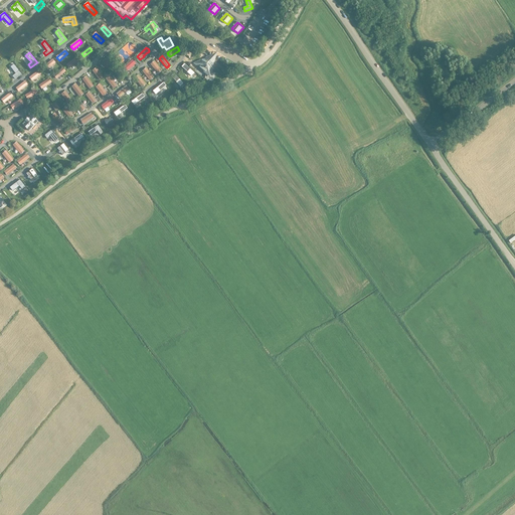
[(195,63),(195,65),(208,76),(210,75),(215,57),(212,55),(195,63)]
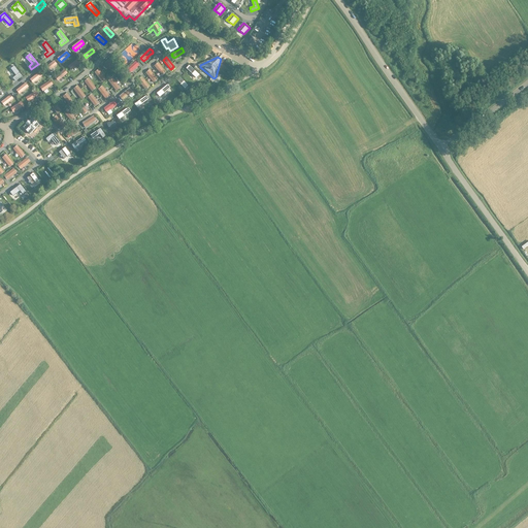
[(79,63),(77,60),(69,67),(71,70),(79,63)]
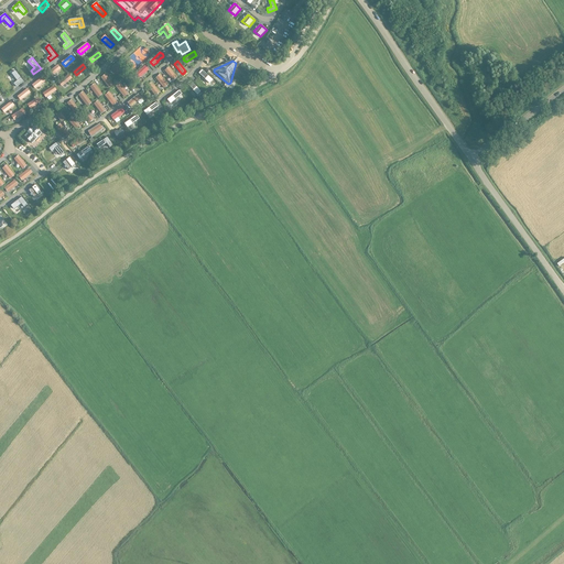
[(114,66),(112,67),(120,77),(125,75),(117,64),(116,65),(116,64),(114,66)]
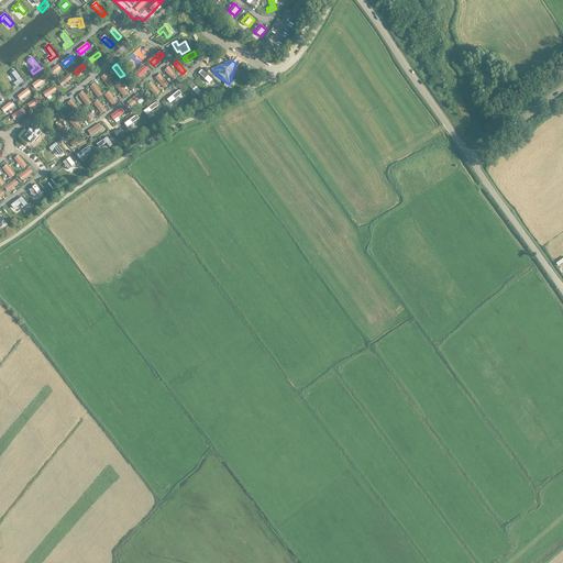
[(57,66),(48,73),(51,76),(61,69),(57,66)]
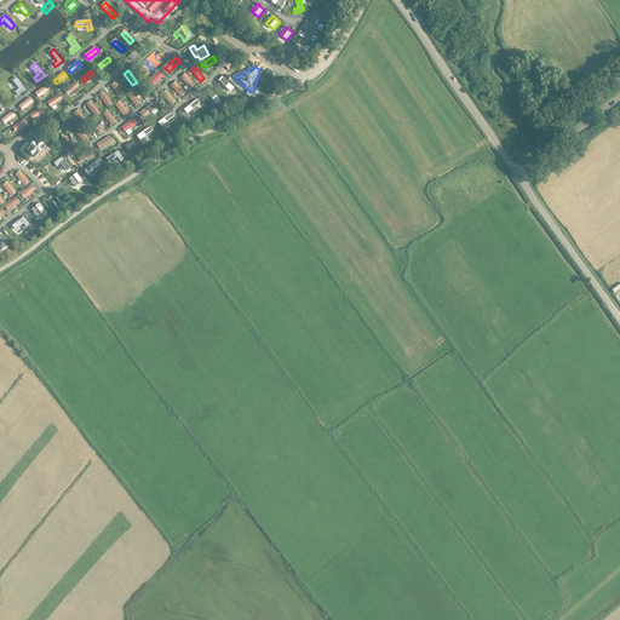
[(159,73),(148,82),(151,87),(158,81),(164,78),(159,73)]
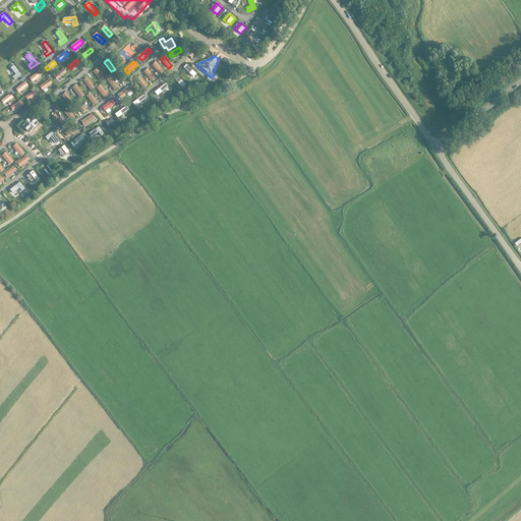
[(156,63),(153,65),(160,75),(161,74),(163,73),(162,72),(163,72),(156,63)]
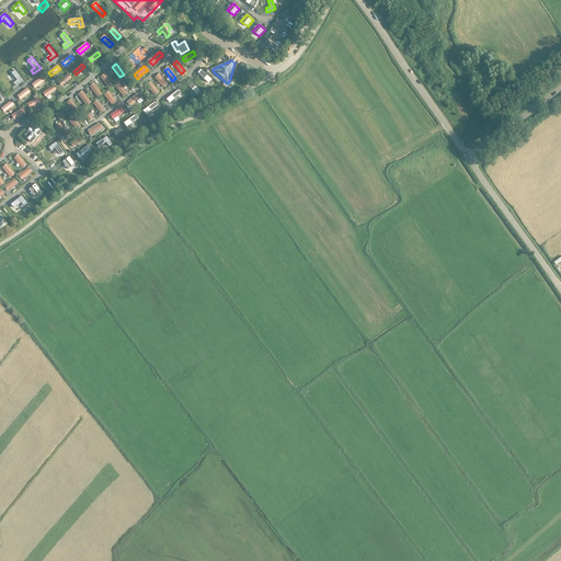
[(201,69),(197,72),(204,79),(206,81),(206,80),(209,82),(212,79),(201,69)]
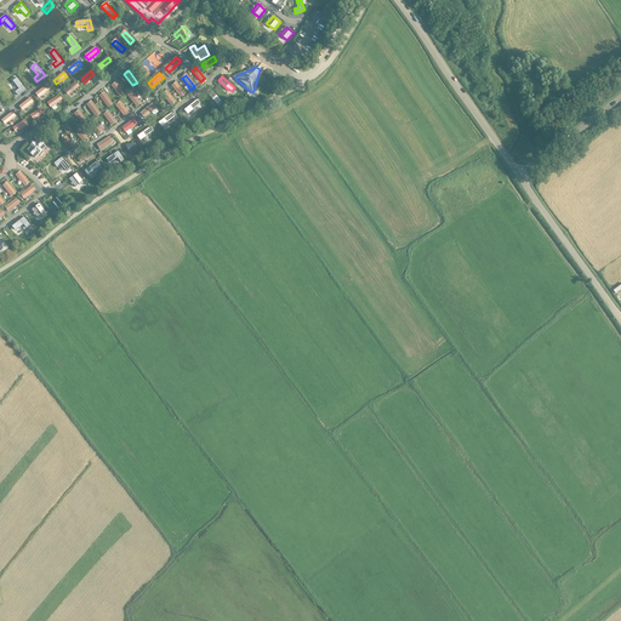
[(15,92),(18,96),(26,90),(17,78),(12,81),(18,89),(15,92)]
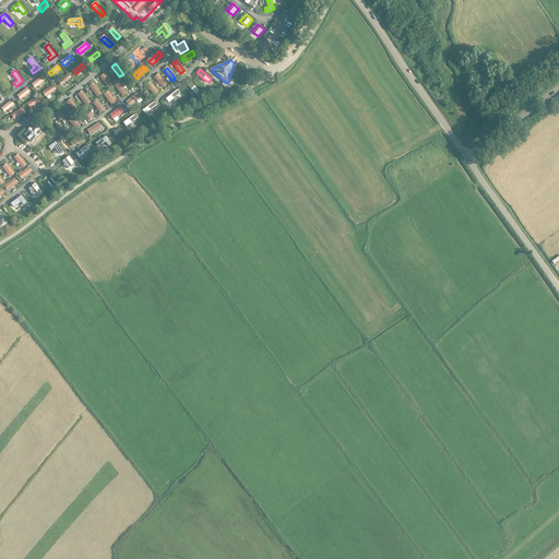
[(68,74),(59,82),(61,85),(71,79),(68,74)]
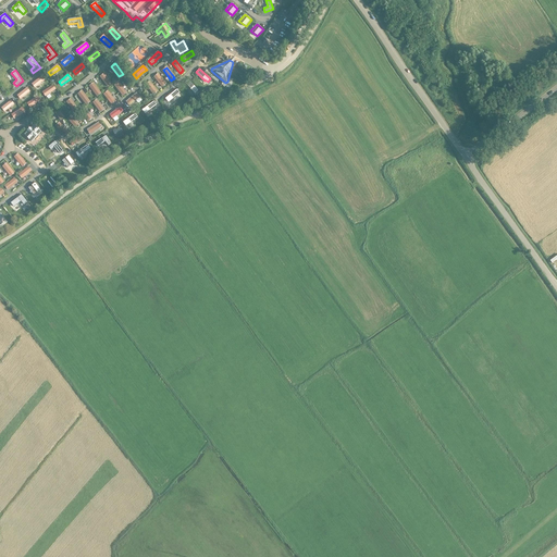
[(101,76),(100,77),(108,87),(111,84),(103,74),(102,75),(102,74),(100,75),(101,76)]
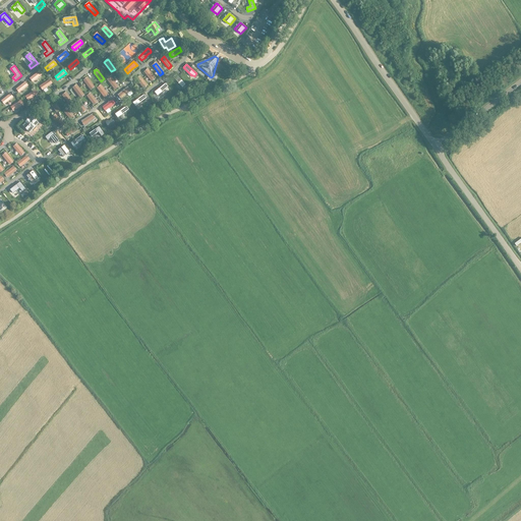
[(149,69),(145,72),(153,81),(153,80),(154,81),(155,79),(156,78),(149,69)]
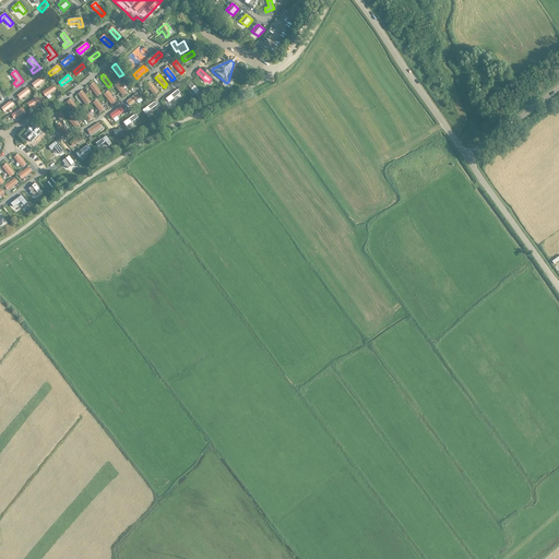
[(44,81),(42,78),(33,84),(35,87),(44,81)]
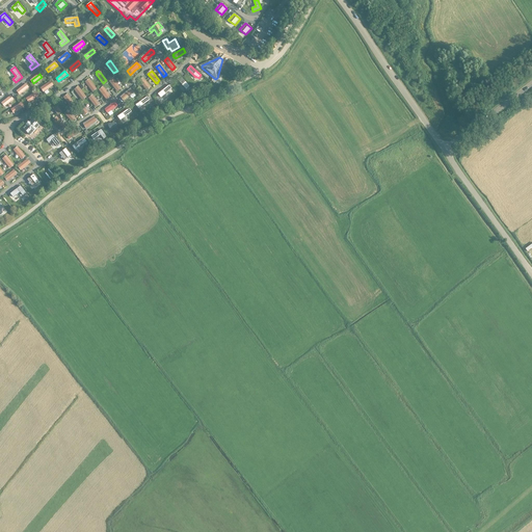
[(180,76),(177,79),(182,85),(184,87),(184,86),(186,89),(189,86),(180,76)]
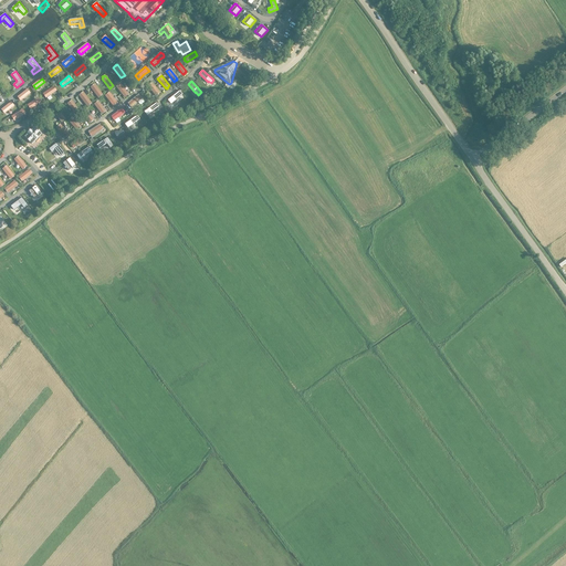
[(153,83),(149,86),(157,96),(158,96),(160,95),(159,94),(160,93),(153,83)]
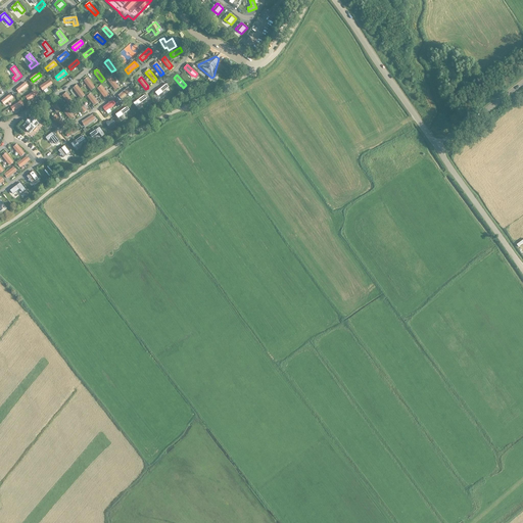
[(110,78),(107,80),(115,90),(119,87),(110,78)]
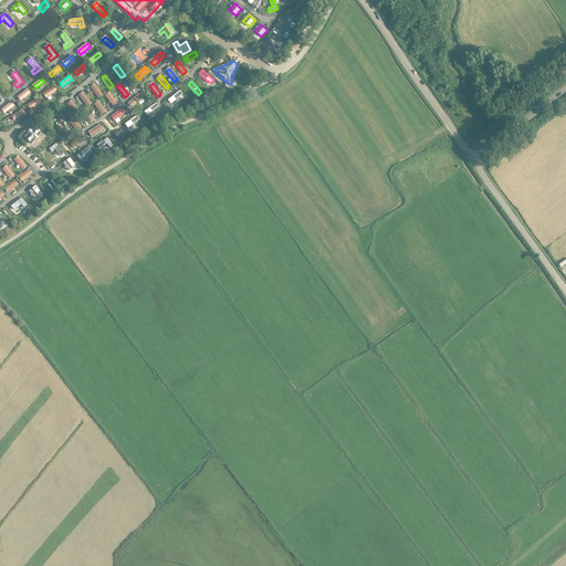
[(92,87),(91,87),(98,97),(103,95),(95,85),(94,85),(93,85),(92,86),(92,87)]
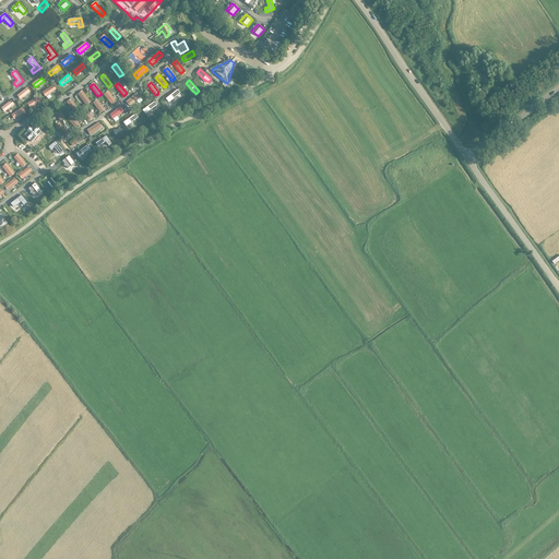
[(56,90),(52,86),(44,93),(46,96),(56,90)]
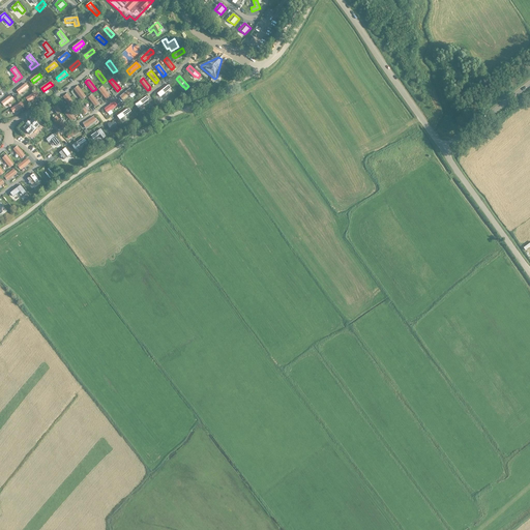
[(28,87),(25,84),(17,91),(20,94),(28,87)]
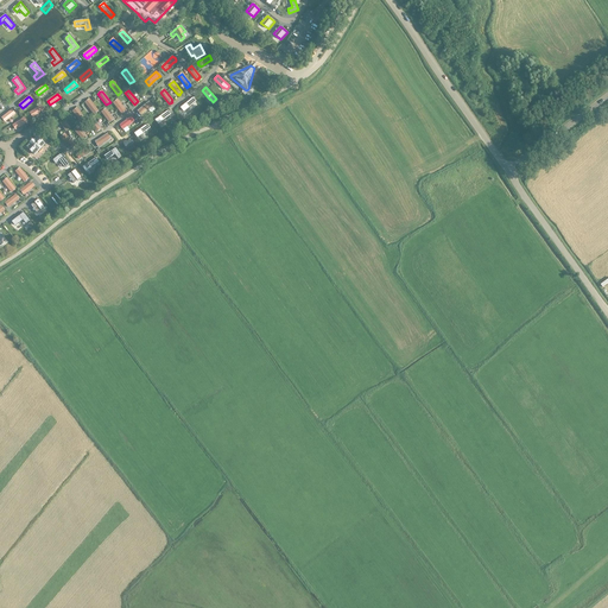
[(194,97),(181,107),(183,112),(187,109),(190,108),(189,107),(196,101),(194,97)]
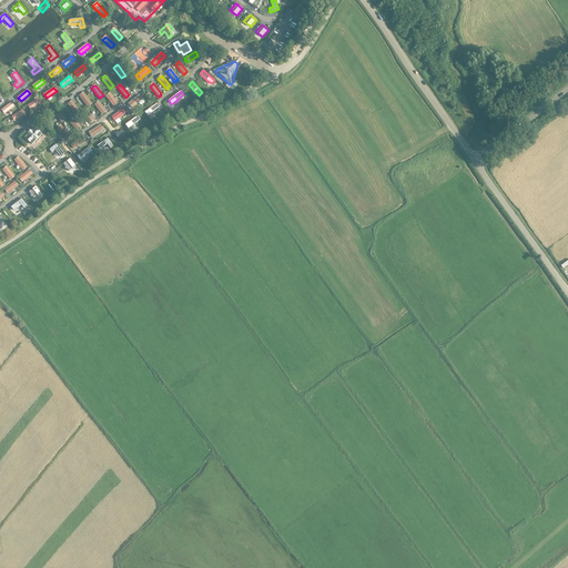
[(80,95),(87,107),(91,103),(83,93),(82,93),(80,94),(80,95)]
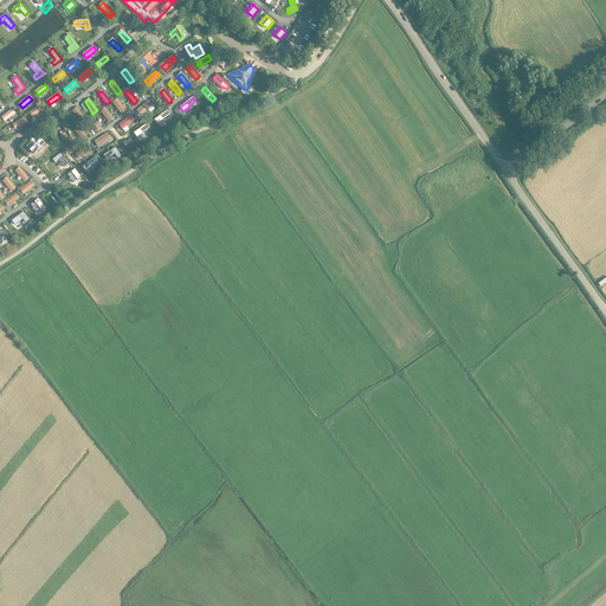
[(126,110),(117,100),(113,103),(121,114),(122,113),(123,114),(124,111),(126,110)]
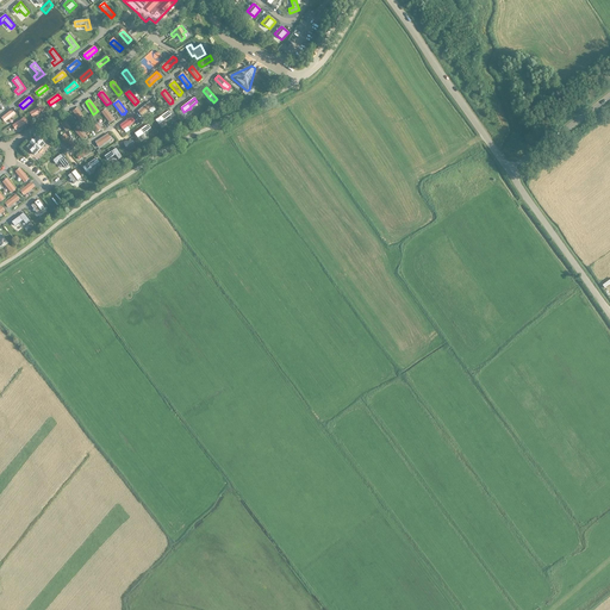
[(149,103),(138,112),(142,116),(147,112),(145,112),(145,111),(147,111),(150,107),(151,107),(153,106),(153,105),(151,104),(150,104),(149,103)]
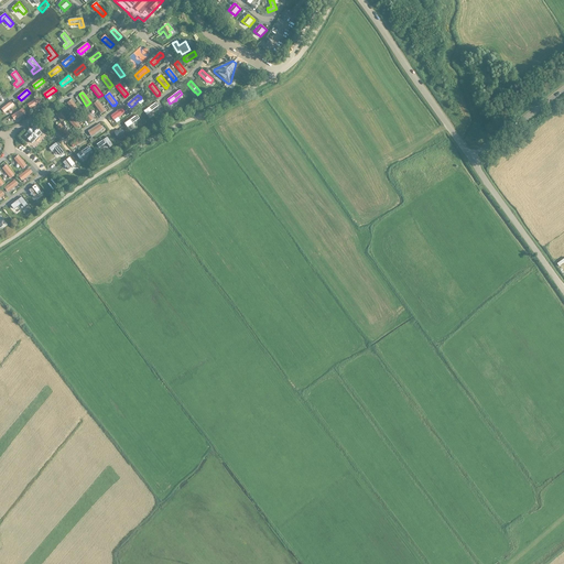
[(41,102),(38,98),(29,105),(31,108),(41,102)]
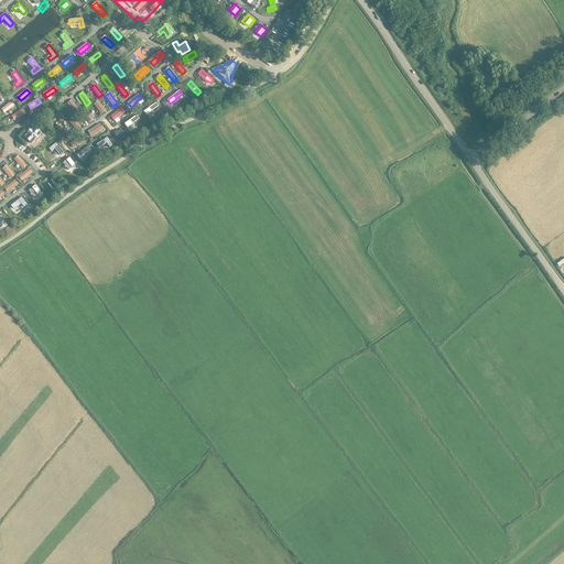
[(68,102),(67,104),(68,104),(75,114),(76,115),(77,114),(79,111),(72,101),(72,100),(71,101),(71,100),(68,102)]
